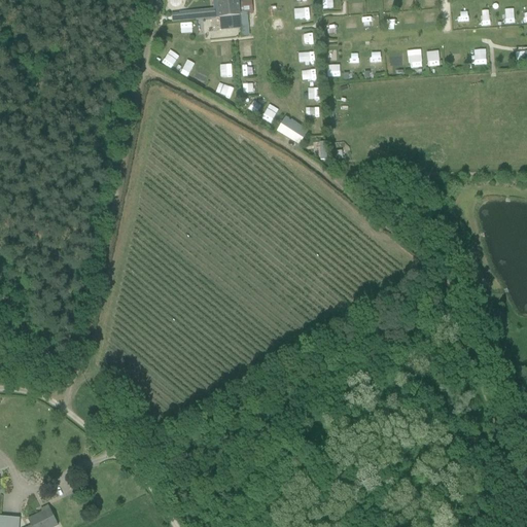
[(242,0),(239,0),(217,0),(218,10),(202,11),(203,21),(241,18),(241,15),(252,14),(250,0),(242,0)]
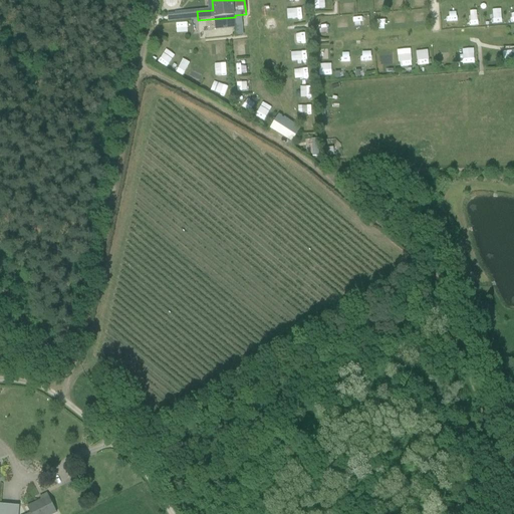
[(490,11),(491,25),(502,24),(501,11),(490,11)]
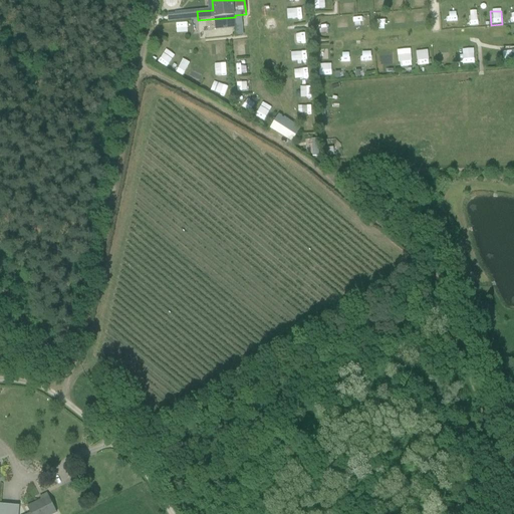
[(182,21),(191,20),(191,12),(181,13),(182,21)]
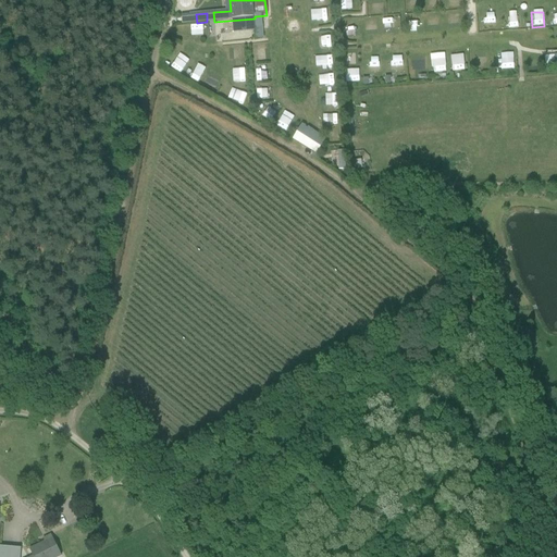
[(410,33),(420,32),(419,17),(410,17),(410,33)]
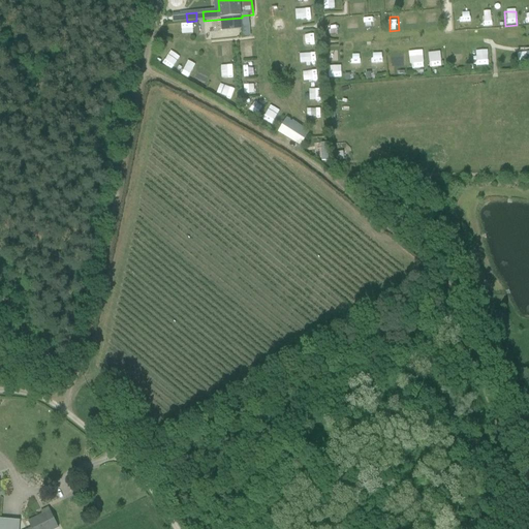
[(426,27),(436,27),(435,18),(426,18),(426,27)]
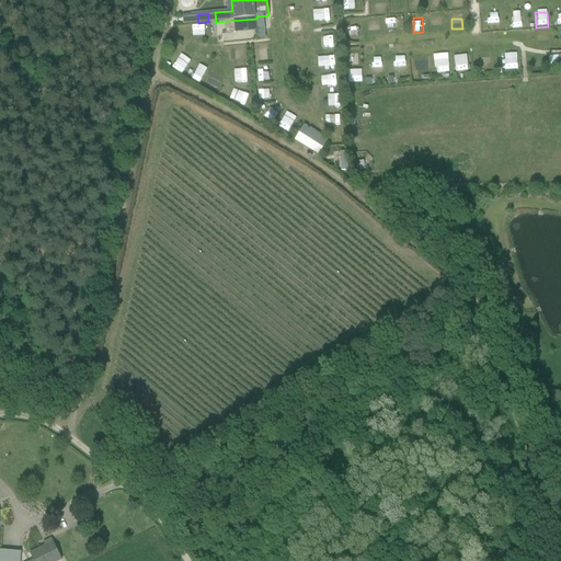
[(386,24),(386,34),(396,33),(396,23),(386,24)]
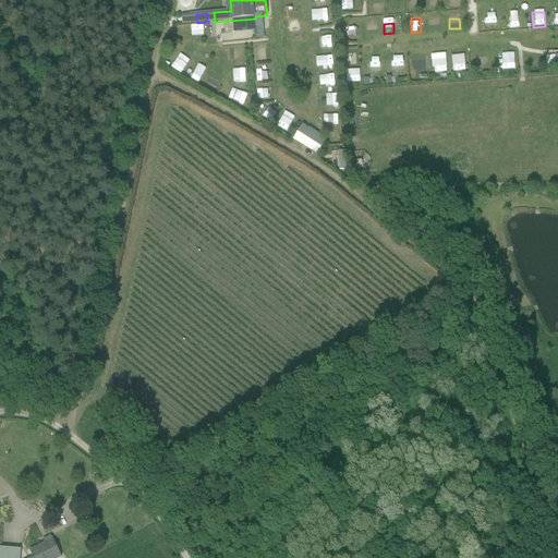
[(227,59),(244,58),(243,47),(227,48),(227,59)]
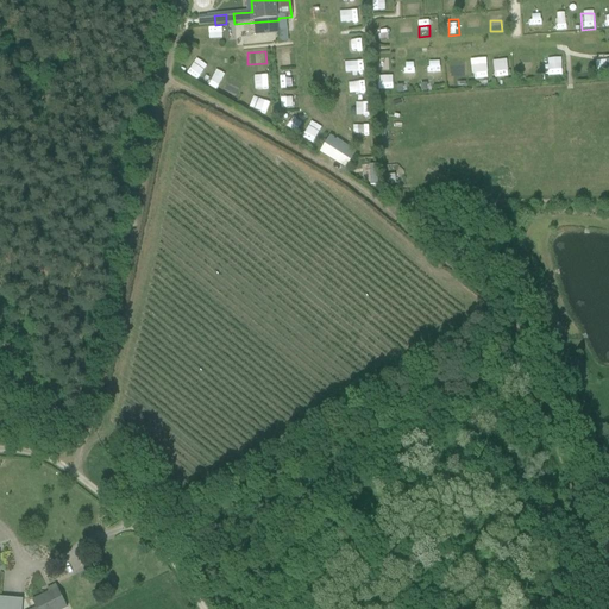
[(276,55),(277,67),(295,64),(295,54),(276,55)]
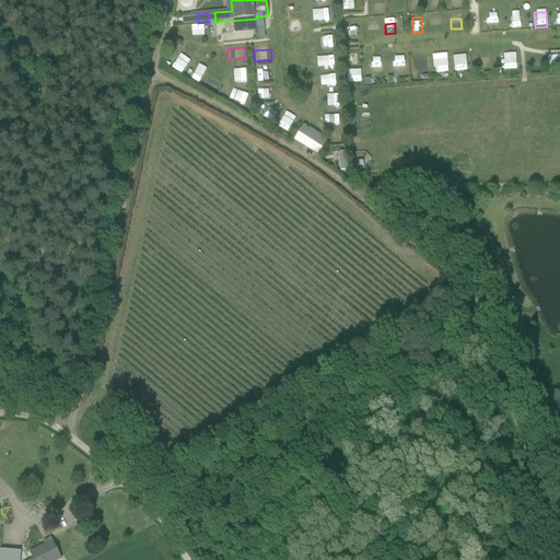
[(504,70),(516,69),(516,53),(504,53),(504,70)]
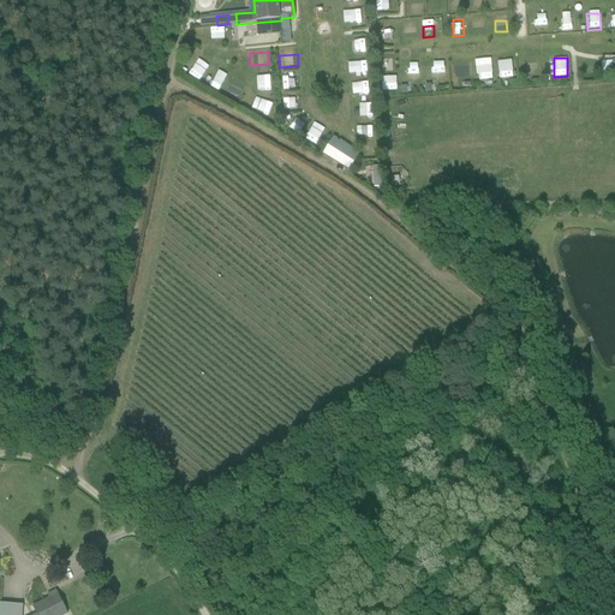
[(198,59),(189,73),(199,81),(209,66),(198,59)]
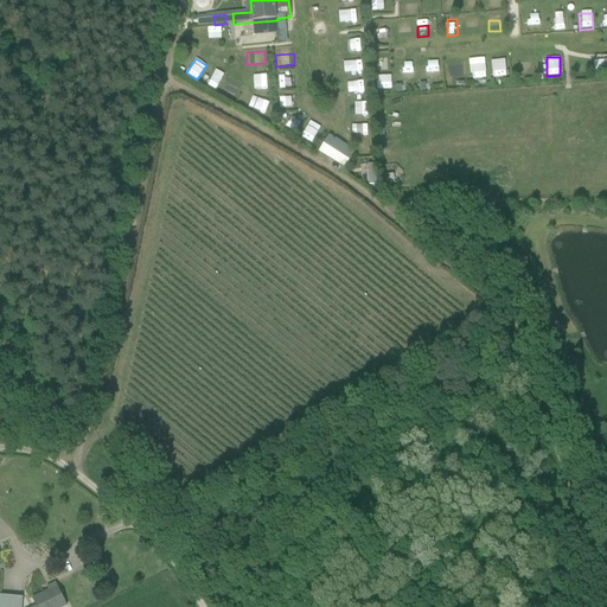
[(472,78),(485,77),(485,59),(472,59),(472,78)]
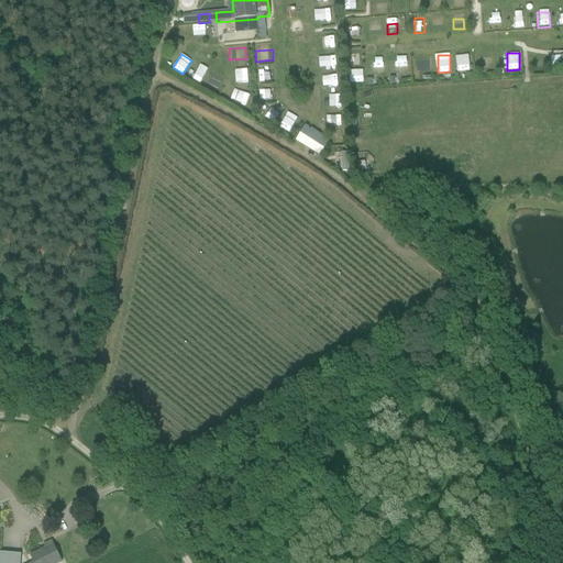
[(470,56),(456,55),(456,72),(470,73),(470,56)]
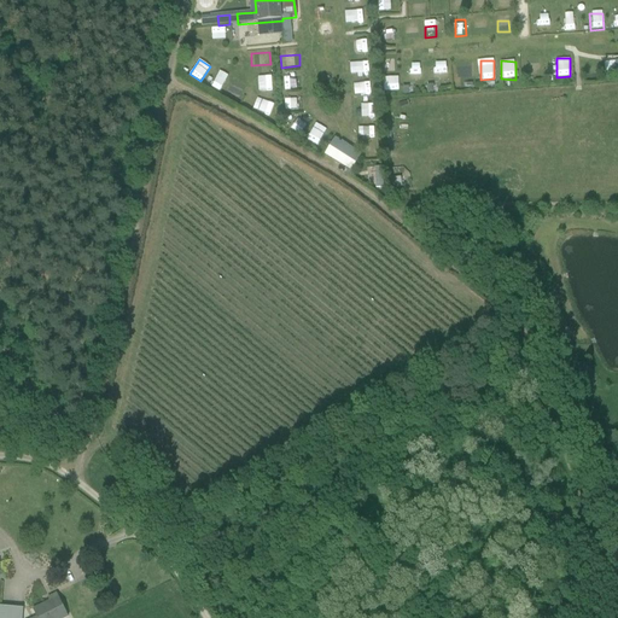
[(435,62),(435,74),(445,74),(445,63),(435,62)]
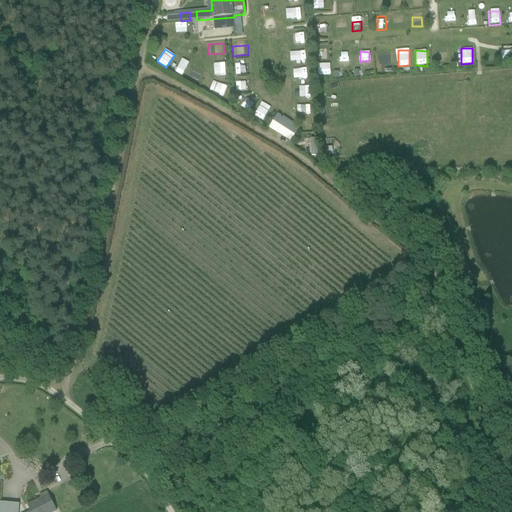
[(391,67),(390,52),(380,53),(381,68),(391,67)]
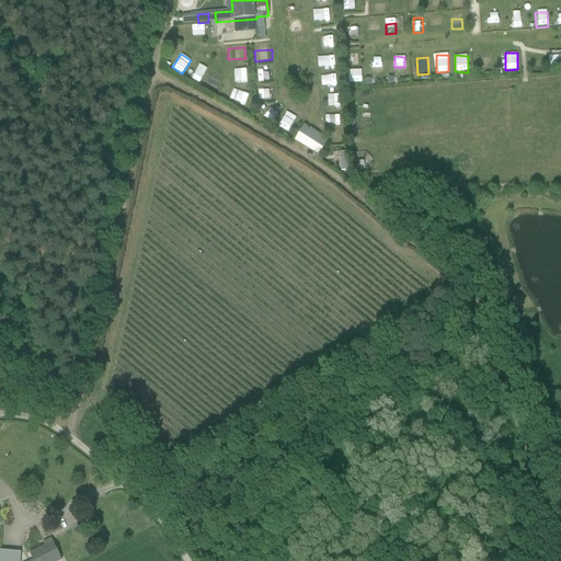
[(479,69),(489,69),(488,59),(478,60),(479,69)]
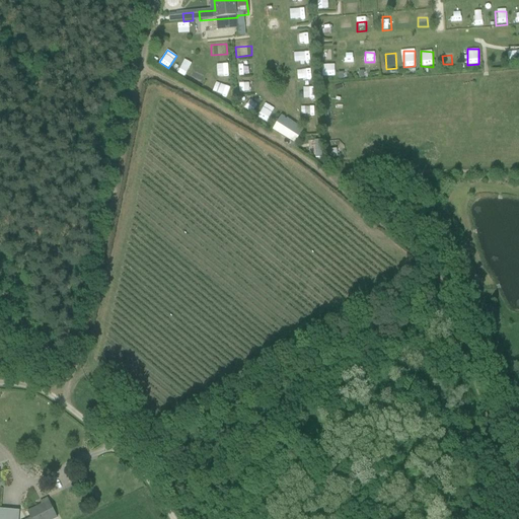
[(355,68),(354,58),(345,58),(345,68),(355,68)]
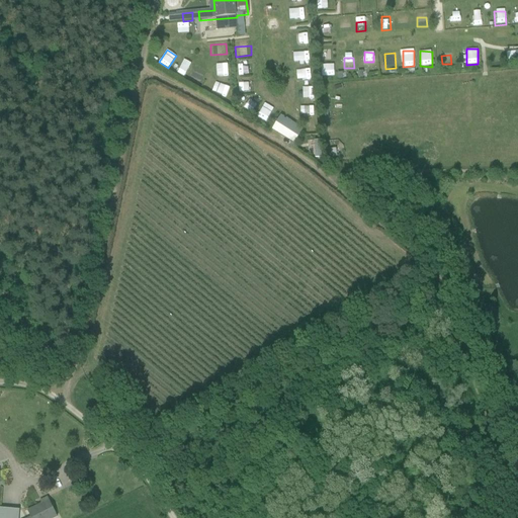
[(237,65),(238,75),(253,74),(252,64),(237,65)]
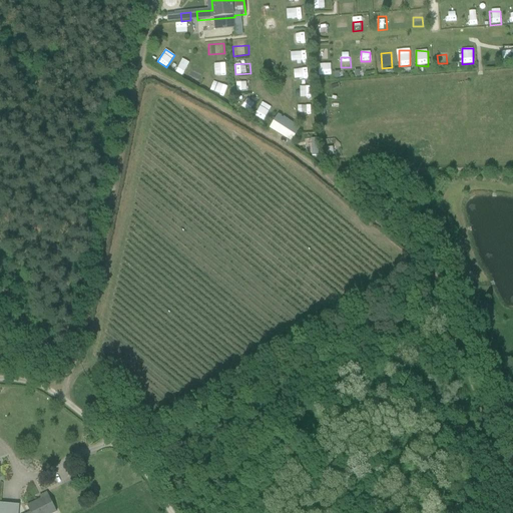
[(332,75),(331,64),(318,64),(319,76),(332,75)]
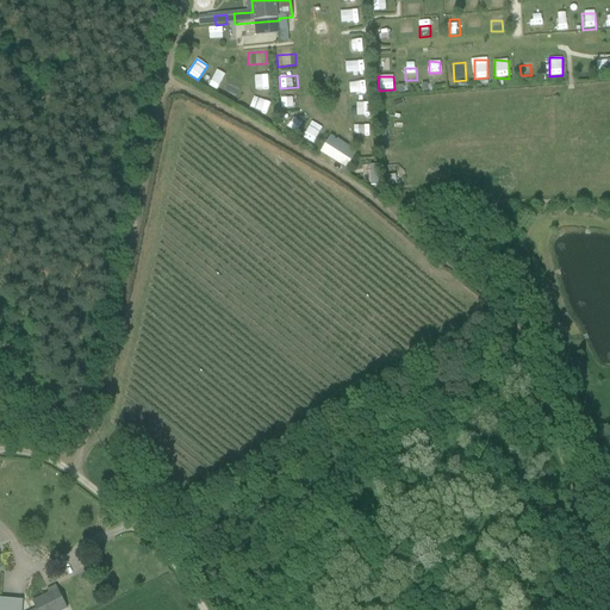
[(268,88),(269,78),(257,78),(257,87),(268,88)]
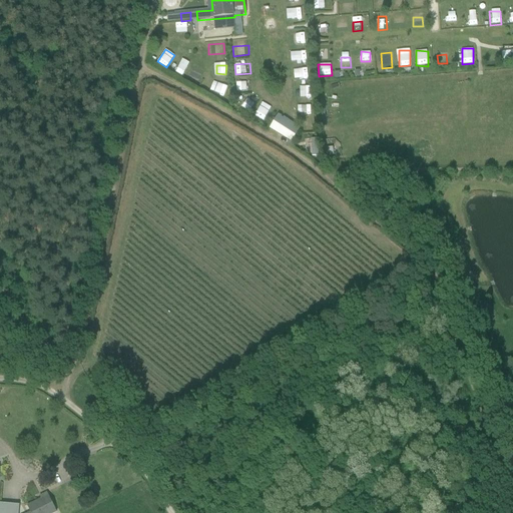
[(310,77),(310,68),(295,68),(295,78),(310,77)]
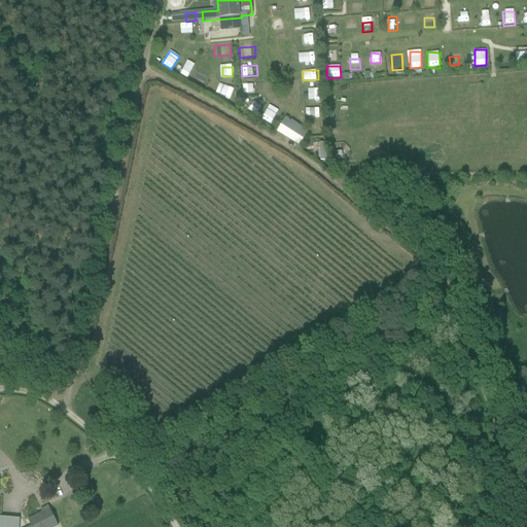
[(192,81),(203,86),(207,78),(197,73),(192,81)]
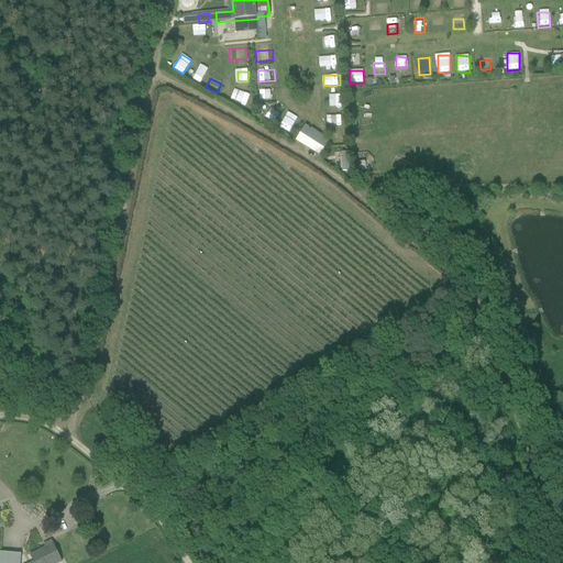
[(234,89),(231,99),(246,105),(250,95),(234,89)]
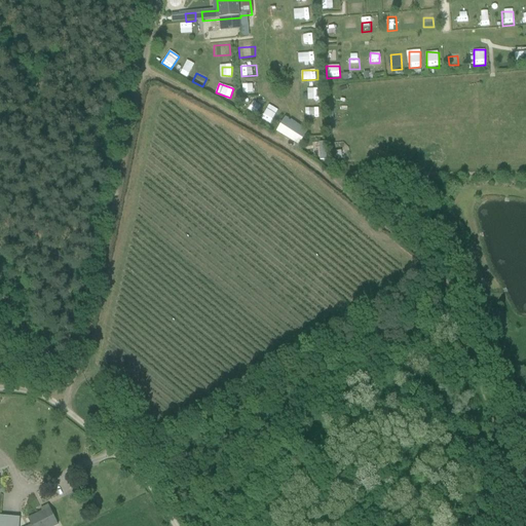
[(253,102),(257,108),(265,103),(260,96),(253,102)]
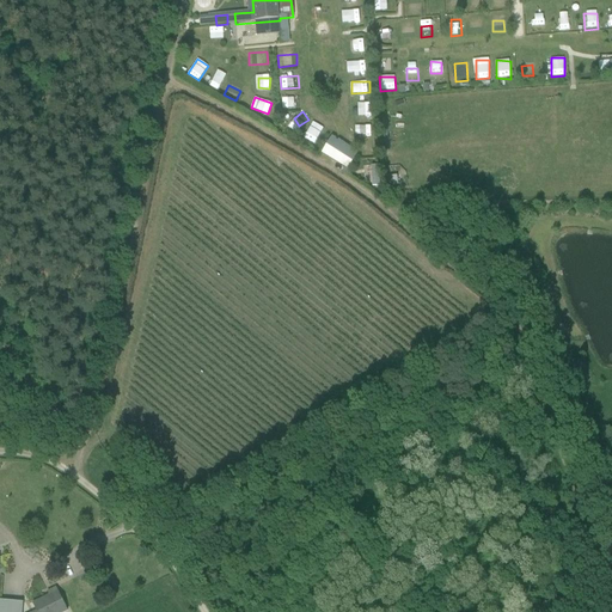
[(314,144),(323,128),(312,123),(304,139),(314,144)]
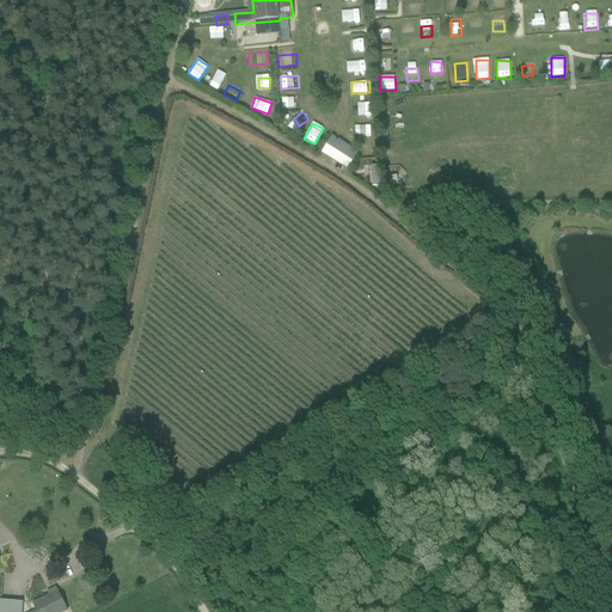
[(355,124),(352,134),(368,140),(372,130),(355,124)]
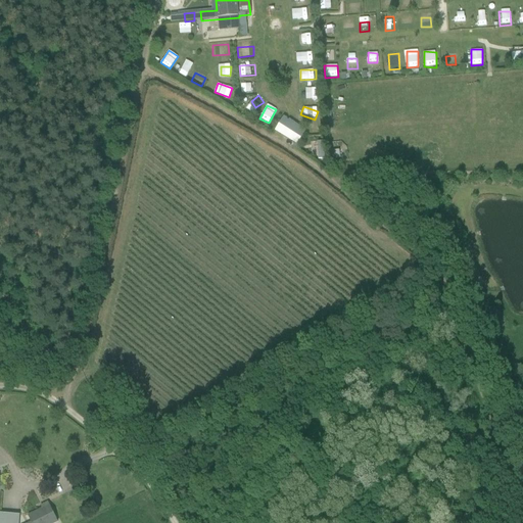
[(275,131),(296,145),(304,132),(283,119),(275,131)]
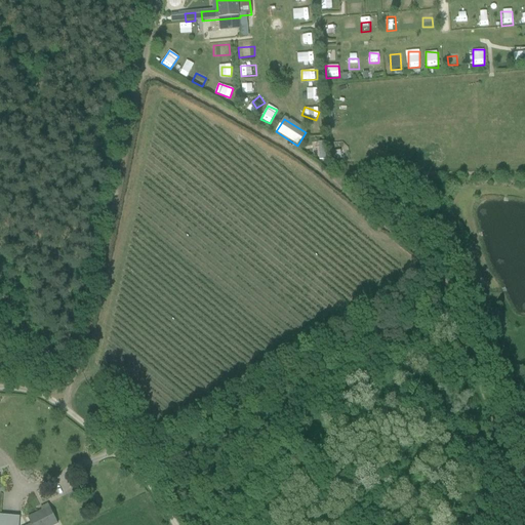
[(159,426),(154,430),(158,434),(163,431),(159,426)]
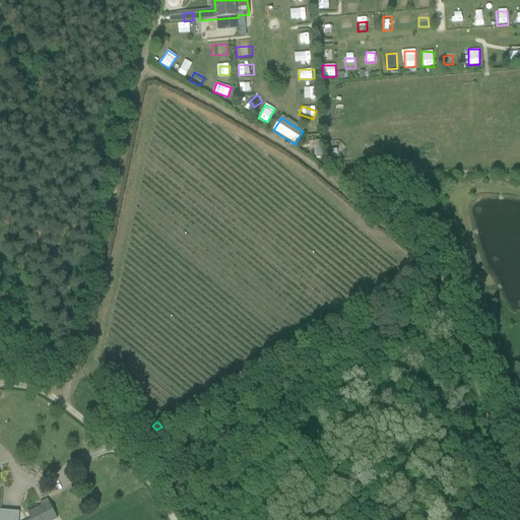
[(42,506),(27,513),(28,513),(30,519),(55,519),(57,519),(48,500),(41,504),(42,506)]
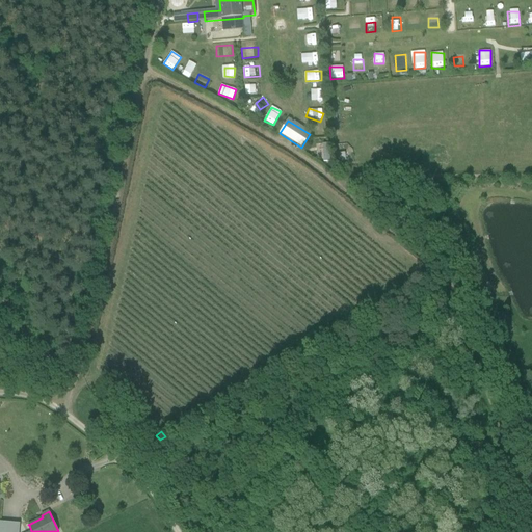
[(8,531),(10,524),(0,523),(0,531),(8,531)]
